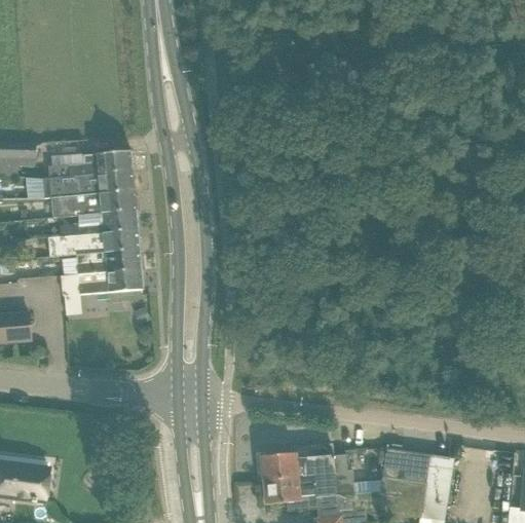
[(0,173),(16,175),(17,164),(35,164),(36,143),(3,142),(0,141),(0,173)]
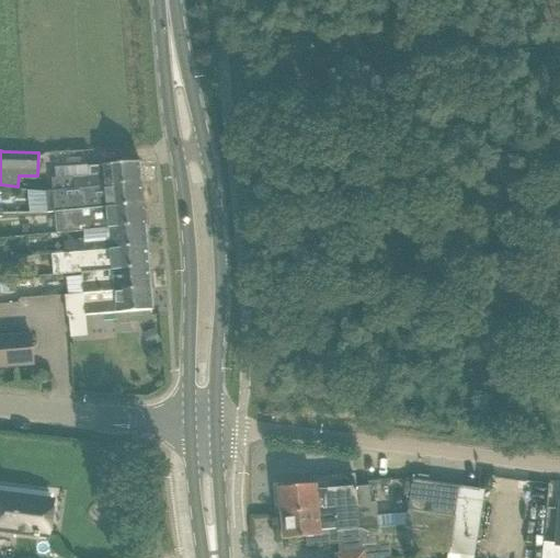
[(52,177),(53,186),(73,188),(104,185),(143,182),(140,159),(88,163),(89,173),(52,177)]
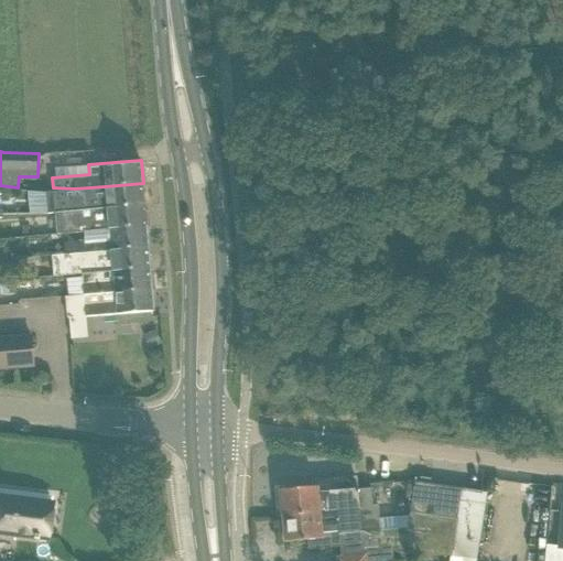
[(74,189),(53,187),(53,189),(45,189),(47,209),(56,209),(56,211),(106,206),(145,203),(143,183),(105,186),(74,189)]
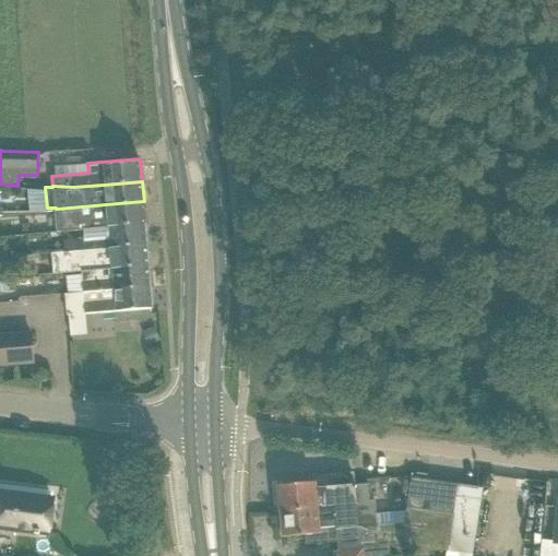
[(105,204),(56,209),(57,231),(76,228),(76,229),(83,229),(107,227),(146,224),(144,201),(105,204)]
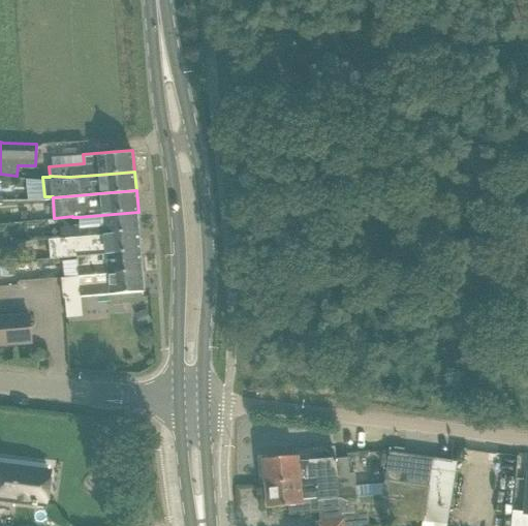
[(48,237),(48,240),(73,238),(103,236),(140,233),(138,212),(101,215),(79,217),(80,225),(57,227),(58,236),(48,237)]
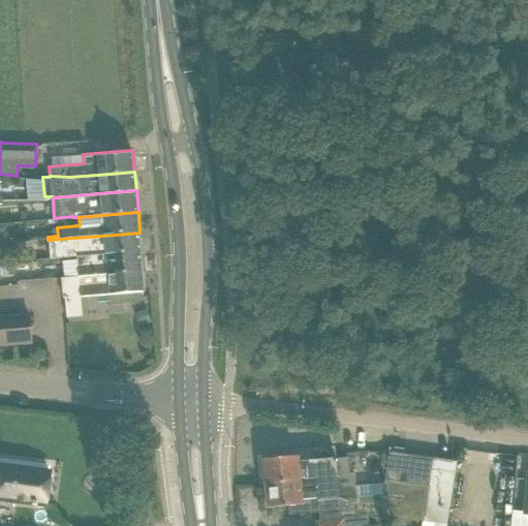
[(73,238),(48,240),(51,257),(75,254),(75,256),(105,253),(142,251),(140,233),(103,236),(73,238)]
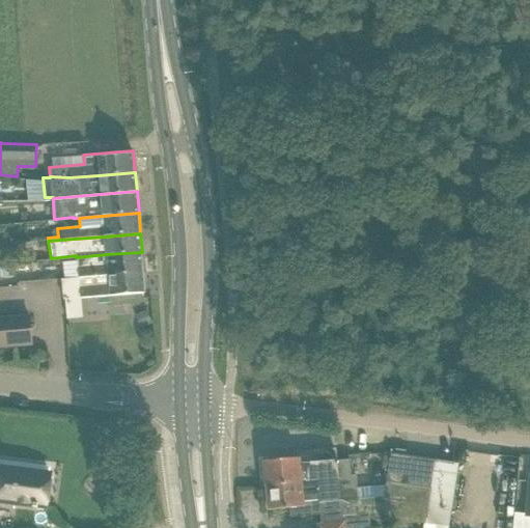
[(60,277),(61,278),(107,274),(143,271),(142,252),(106,254),(76,257),(78,275),(60,277)]
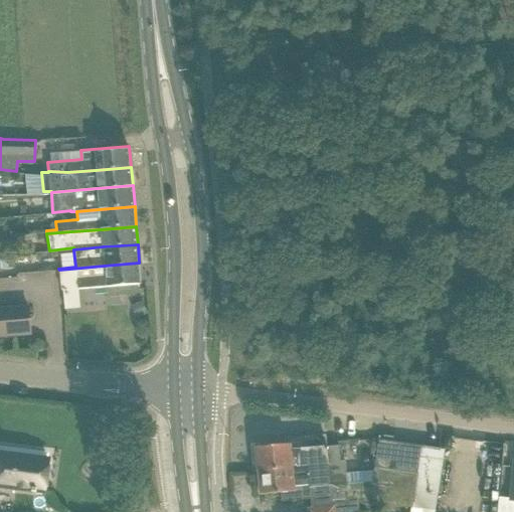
[(9,254),(0,254),(0,268),(10,267),(9,254)]
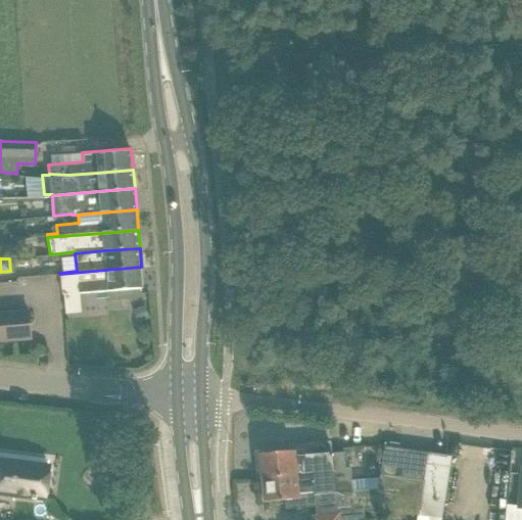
[(105,270),(60,274),(61,293),(143,286),(141,267),(105,270)]
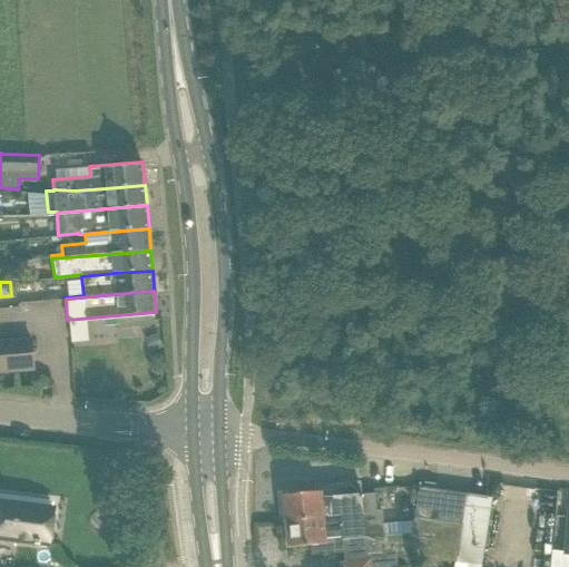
[(0,369),(35,367),(32,338),(0,340),(0,369)]
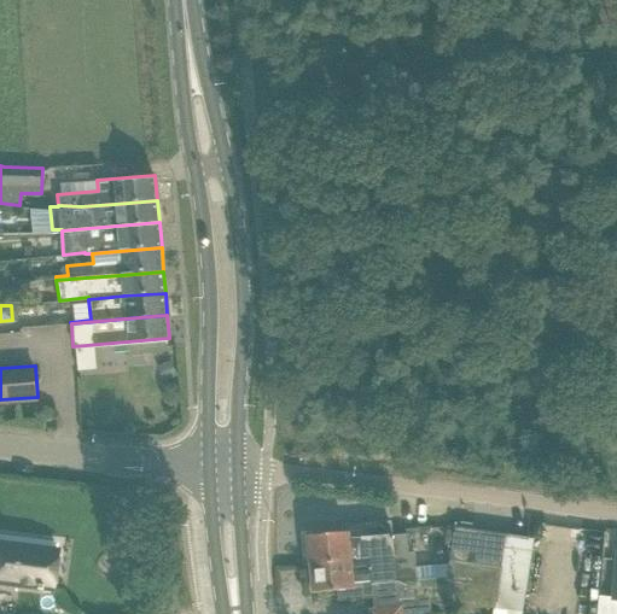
[(348,530),(308,533),(310,562),(371,557),(373,583),(397,580),(399,597),(431,601),(431,602),(446,603),(444,576),(417,578),(414,551),(408,551),(406,533),(391,534),(390,520),(347,524),(348,530)]
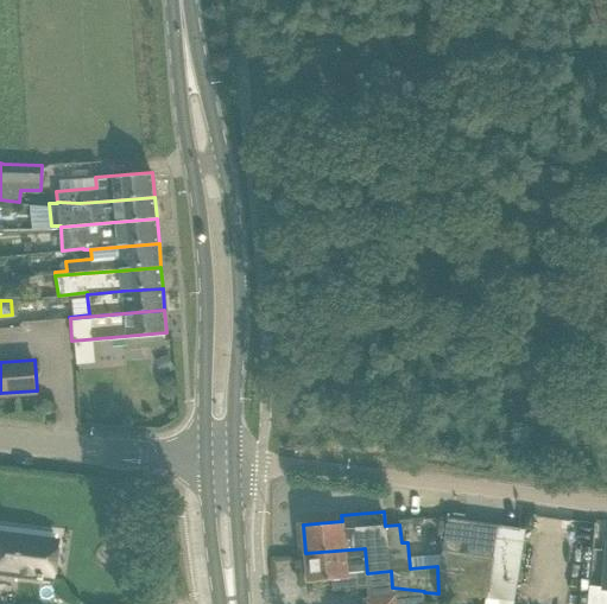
[(441,566),(437,566),(438,593),(485,597),(484,603),(513,603),(525,527),(463,519),(465,513),(454,512),(454,516),(449,516),(449,515),(448,515),(441,566)]
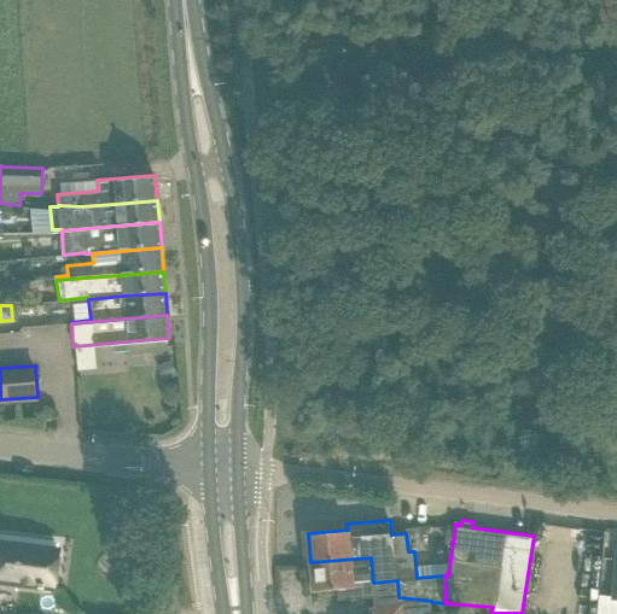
[(53,589),(58,548),(3,541),(3,544),(0,543),(0,559),(0,560),(0,562),(0,563),(17,567),(15,584),(29,585),(53,589)]
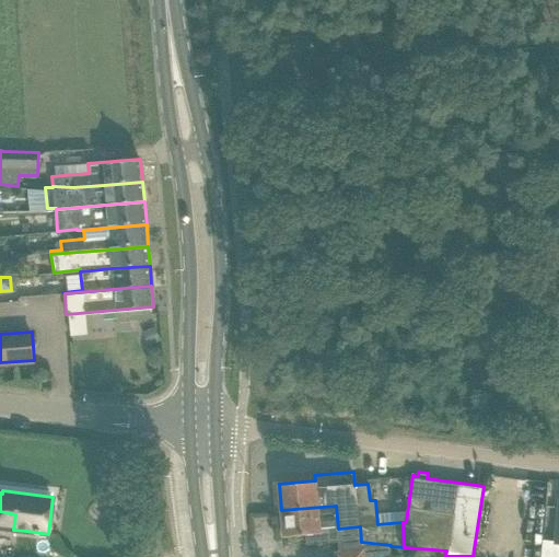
[(336,506),(281,510),(283,535),(305,534),(306,543),(338,541),(339,549),(333,550),(333,556),(375,556),(392,555),(391,546),(391,545),(361,542),(360,526),(338,529),(336,506)]
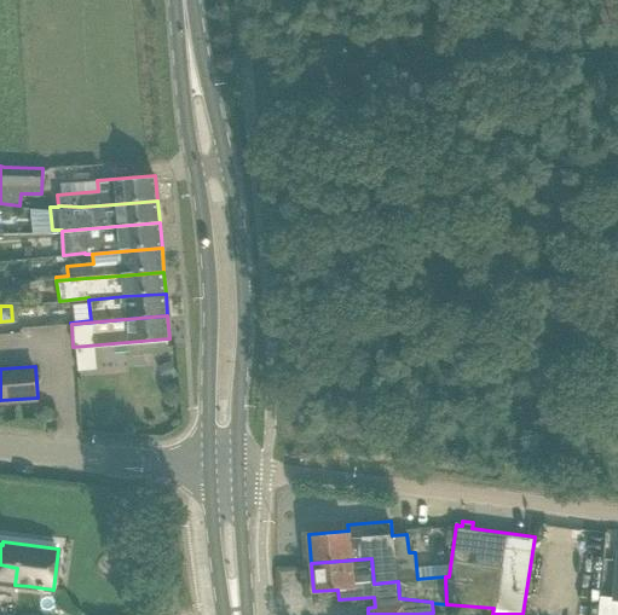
[(617,566),(614,596),(599,595),(595,614),(617,614),(617,566)]
